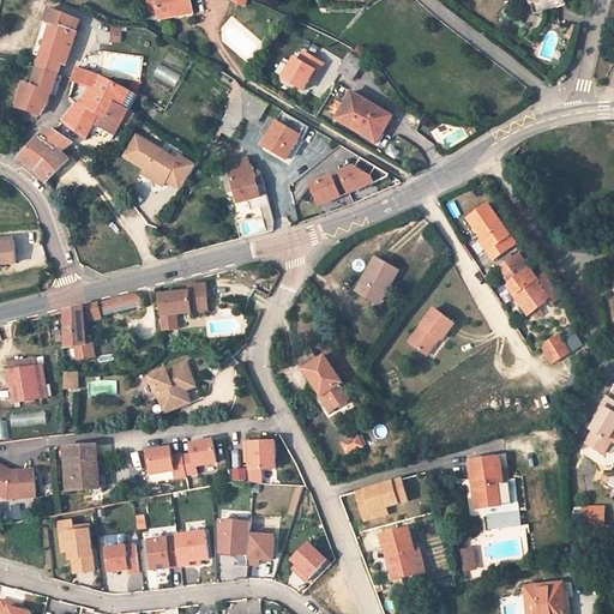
[(156,0),(158,8),(160,18),(176,16),(176,12),(192,8),(191,0),(156,0)]
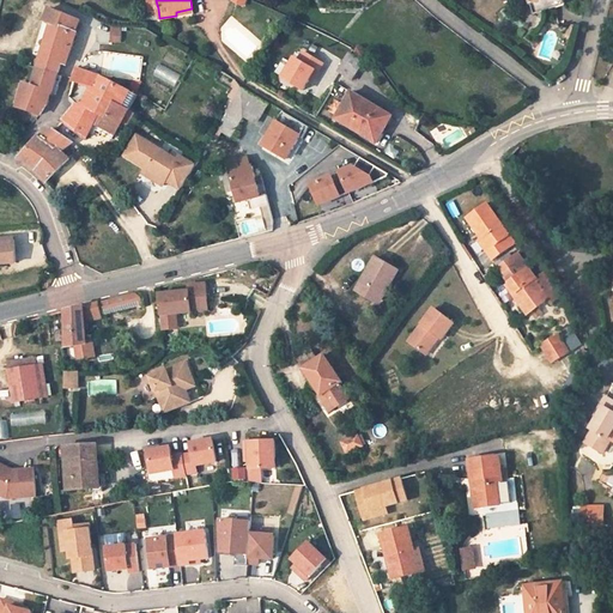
[(530,0),(535,13),(564,4),(563,0),(530,0)]
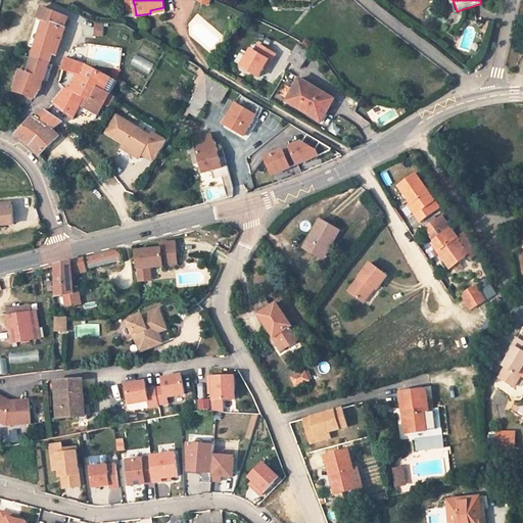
[(48,9),(43,7),(39,16),(45,18),(48,9)]
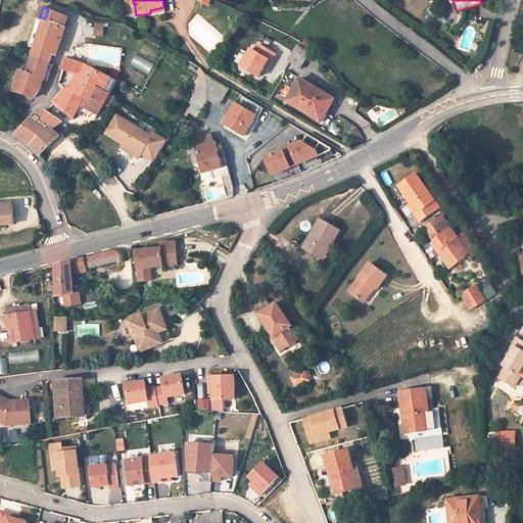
[(68,17),(48,9),(45,18),(65,28),(68,17)]
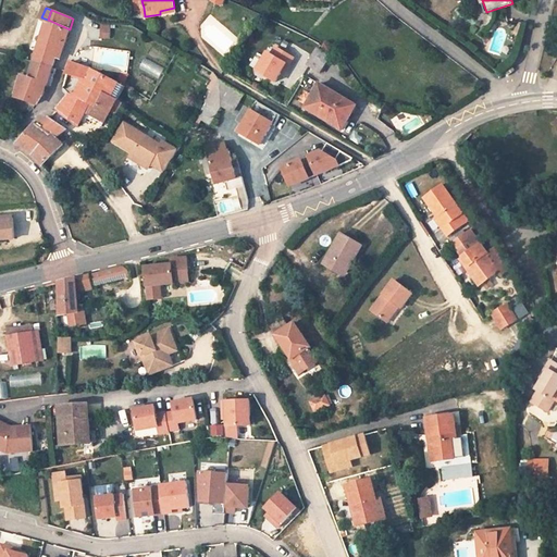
[(48,20),(41,17),(32,48),(38,50),(48,20)]
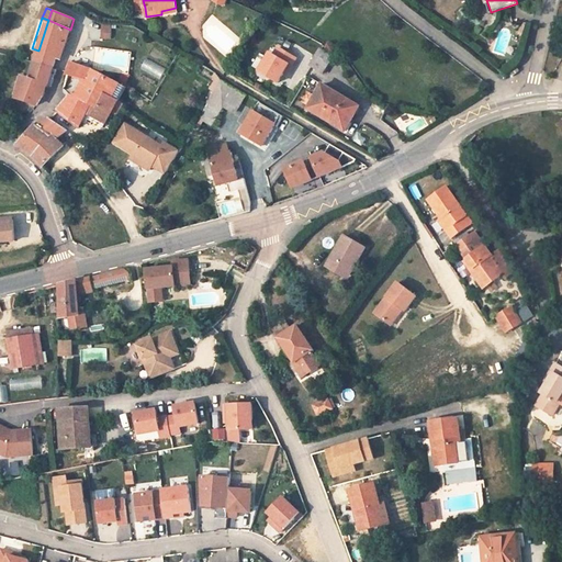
[(70,30),(48,20),(38,51),(35,62),(54,68),(60,49),(64,40),(67,41),(71,30),(70,30)]
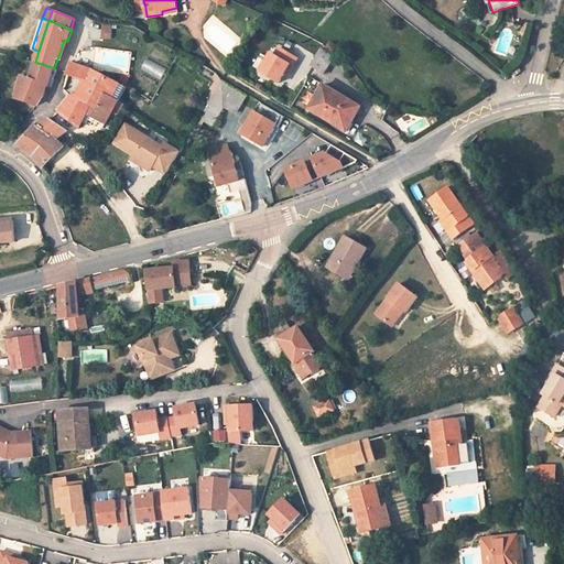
[(112,24),(102,23),(102,39),(112,39),(112,24)]
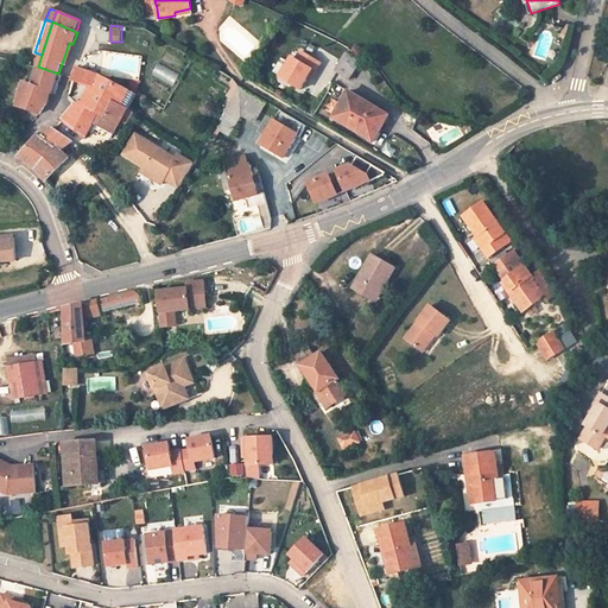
[(280,77),(305,90),(316,70),(318,71),(324,63),(302,51),(297,61),(291,58),(280,77)]
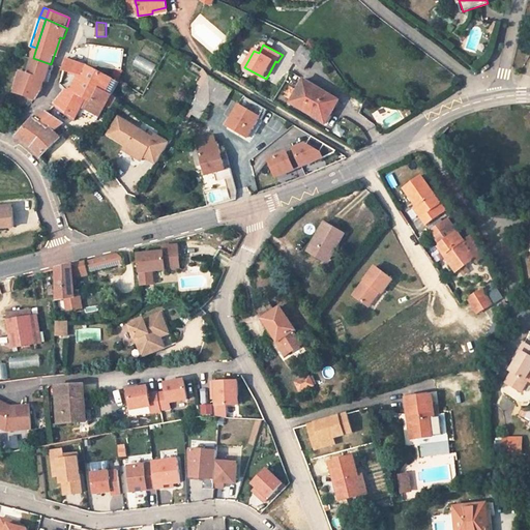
[(293,62),(307,70),(317,55),(302,47),(293,62)]
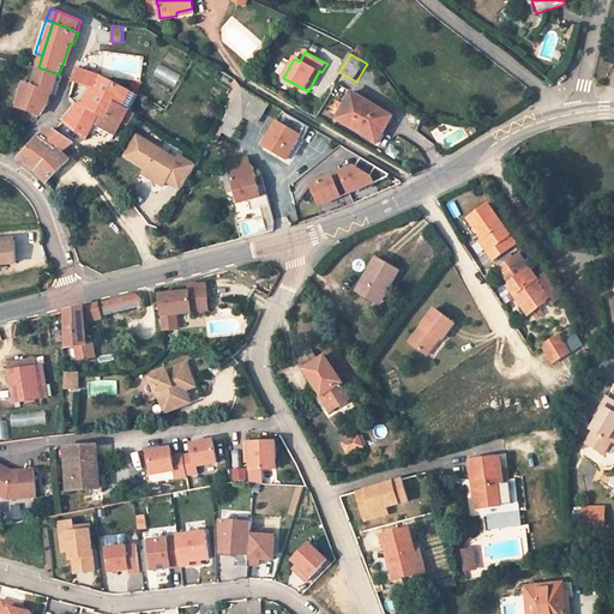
[(160,64),(154,76),(175,86),(181,74),(160,64)]
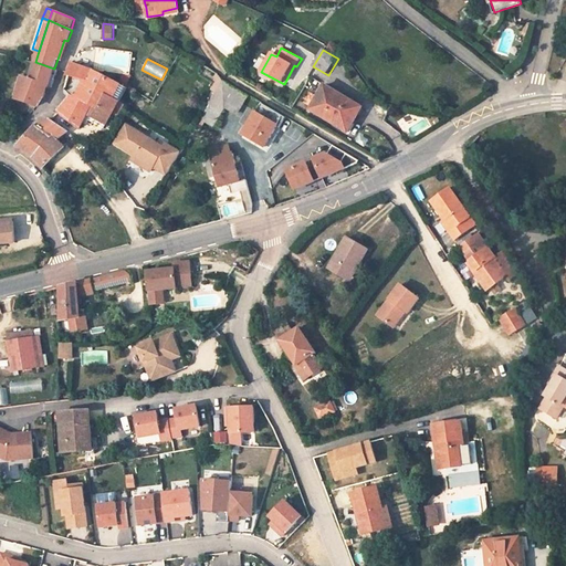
[(23,77),(21,83),(18,94),(17,96),(39,104),(44,94),(48,84),(49,84),(54,69),(35,62),(30,79),(23,75),(23,77)]
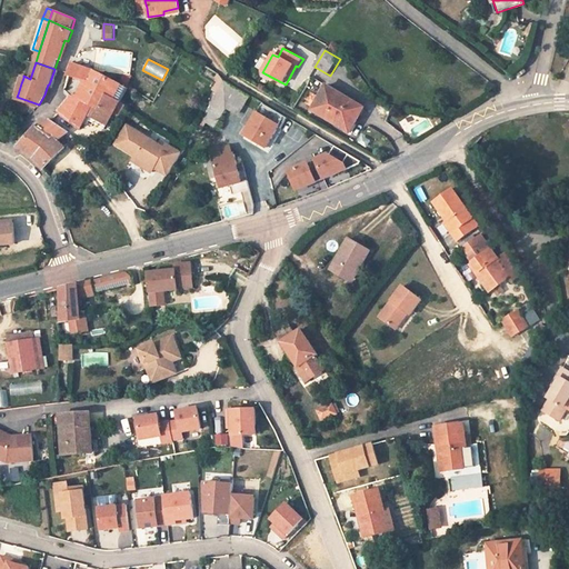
[(69,76),(86,80),(76,99),(71,97),(59,110),(80,127),(91,107),(92,105),(96,107),(103,92),(119,101),(127,88),(119,83),(105,76),(93,71),(73,65),(70,75),(69,76)]
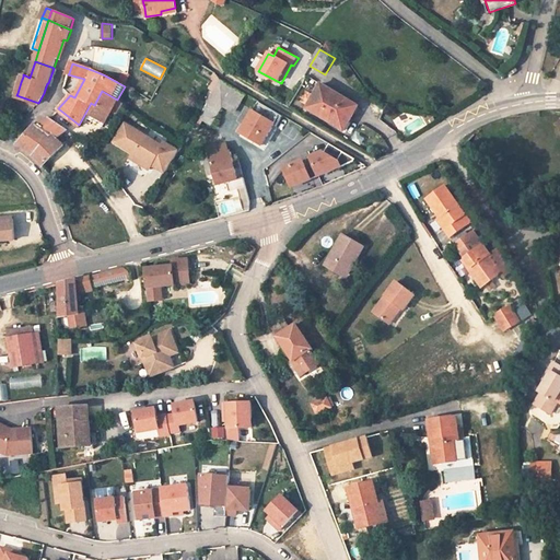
[(246,94),(220,79),(199,116),(211,124),(221,106),(234,112),(246,94)]
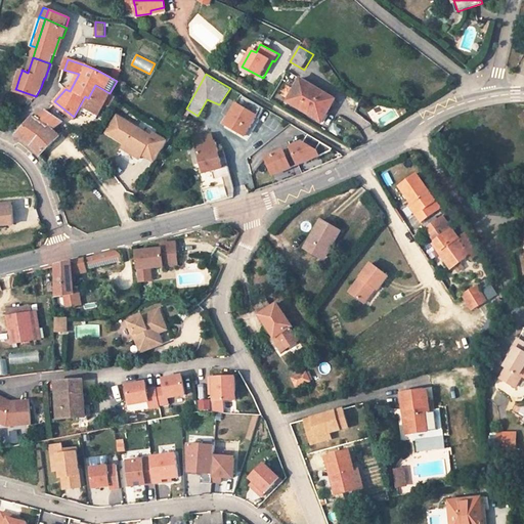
[(333,98),(301,79),(288,100),(300,107),(302,105),(312,111),(310,114),(316,118),(321,110),(324,112),(333,98)]
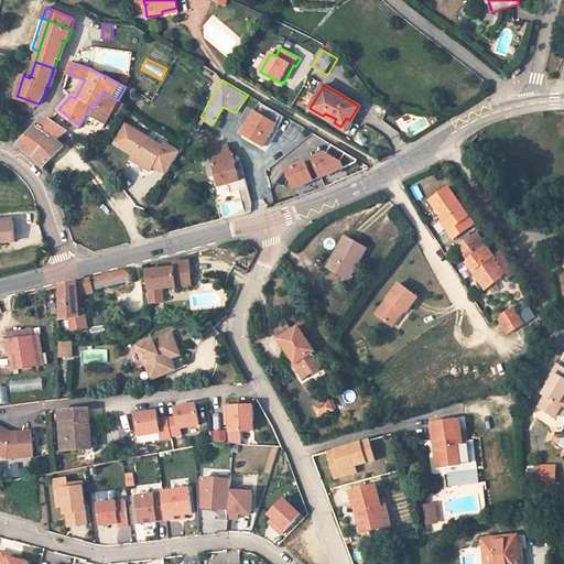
[(118,100),(102,91),(95,106),(91,114),(107,120),(118,100)]
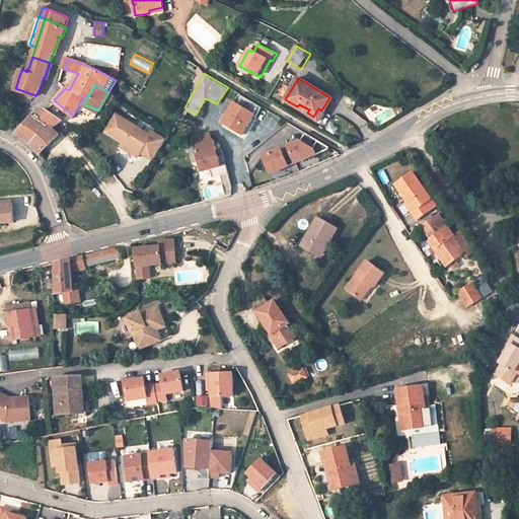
[(237,100),(223,124),(244,136),(258,114),(237,100)]
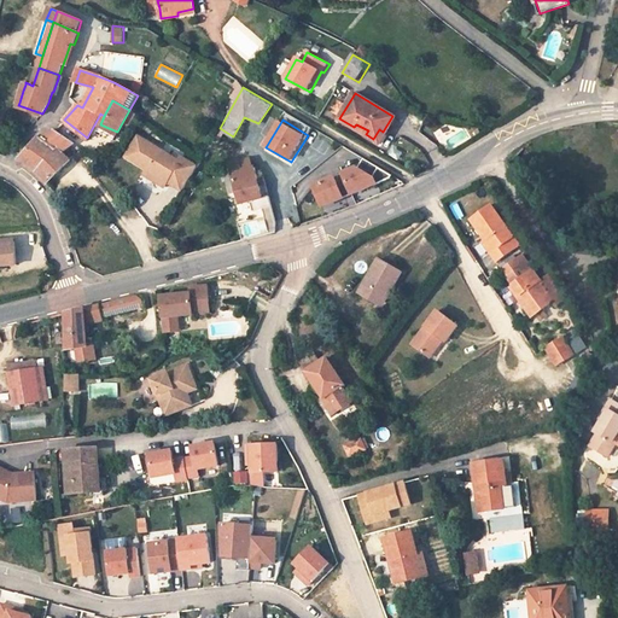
[(356,124),(354,127),(366,134),(368,130),(356,124)]
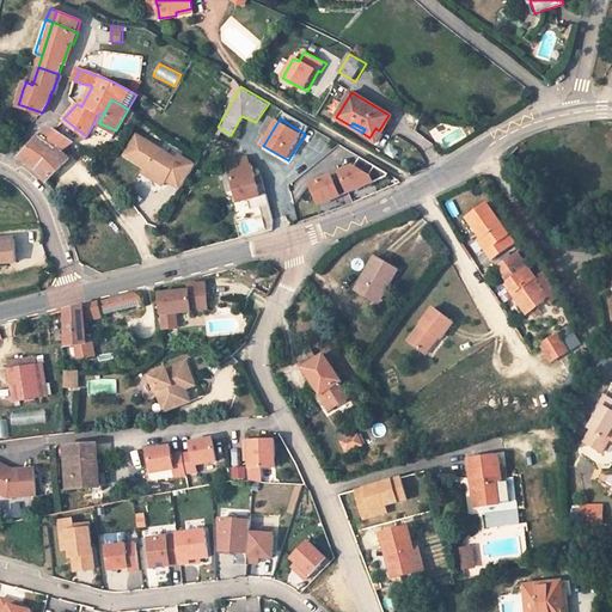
[(53,127),(41,134),(20,158),(36,169),(47,181),(69,159),(62,151),(73,141),(53,127)]
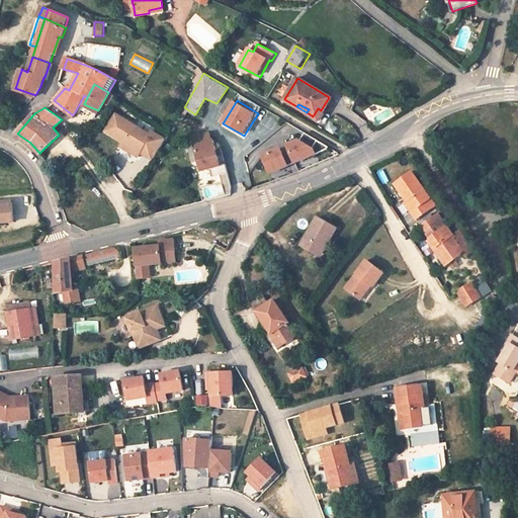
[(153,159),(165,139),(152,132),(151,135),(116,113),(106,131),(124,142),(121,146),(139,156),(141,152),(153,159)]
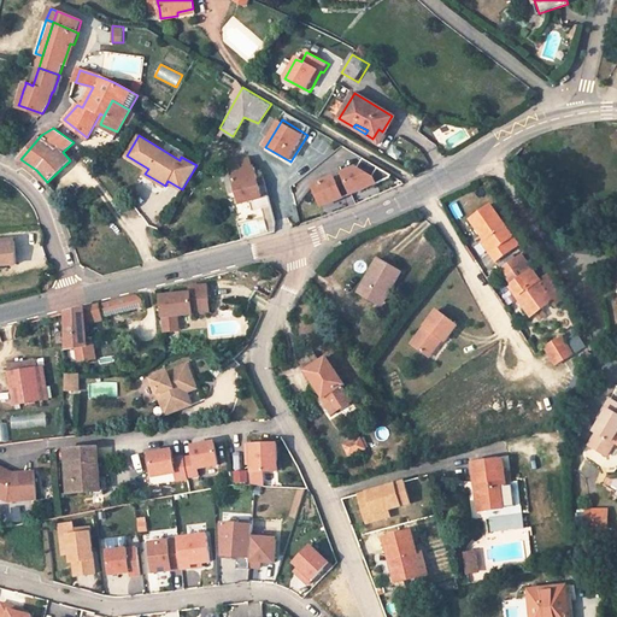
[(231,172),(234,180),(240,201),(262,197),(260,189),(259,187),(254,166),(241,170),(239,162),(230,164),(231,172)]
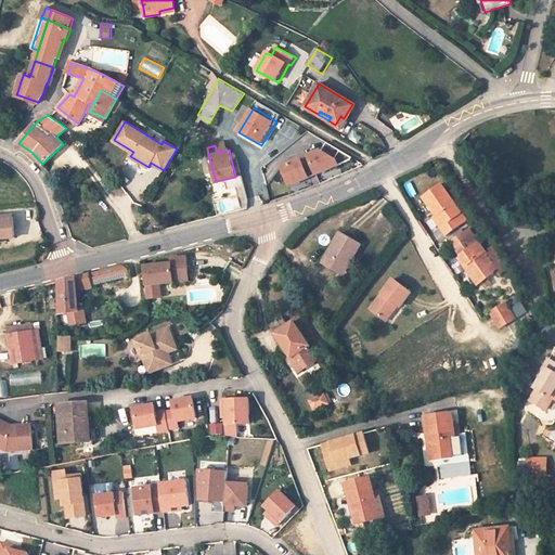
[(310,155),(318,176),(341,167),(339,159),(324,150),(310,155)]
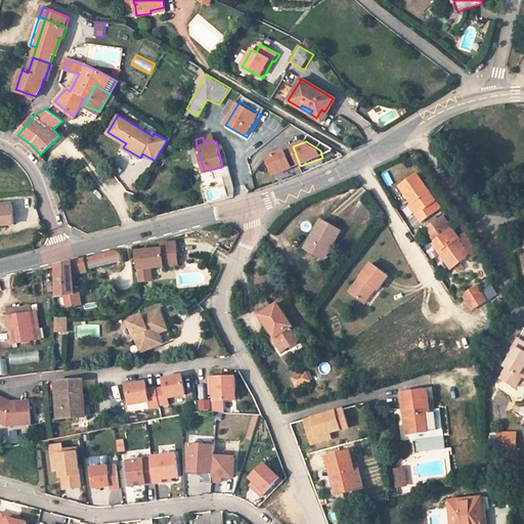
[(267,157),(275,177),(294,169),(287,149),(267,157)]
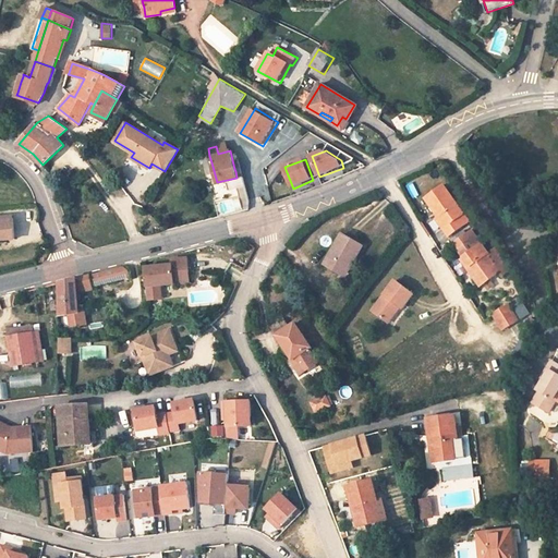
[(239,184),(237,178),(217,182),(219,190),(239,184)]
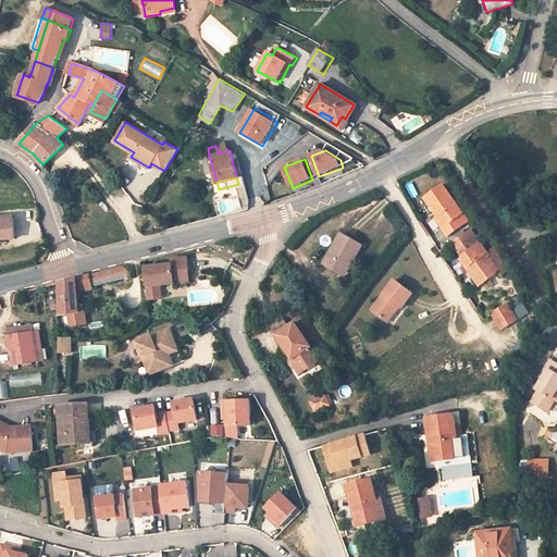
[(412,199),(420,195),(413,182),(406,185),(412,199)]
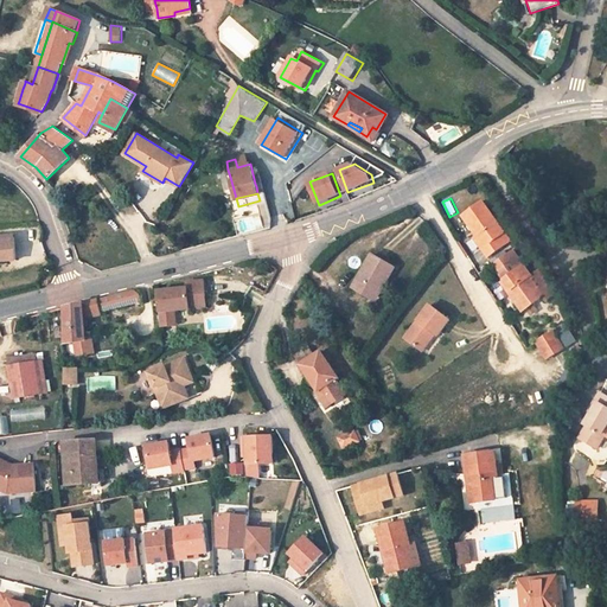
[(481,203),(462,216),(477,236),(485,247),(481,249),(487,257),(505,244),(500,238),(505,235),(481,203)]
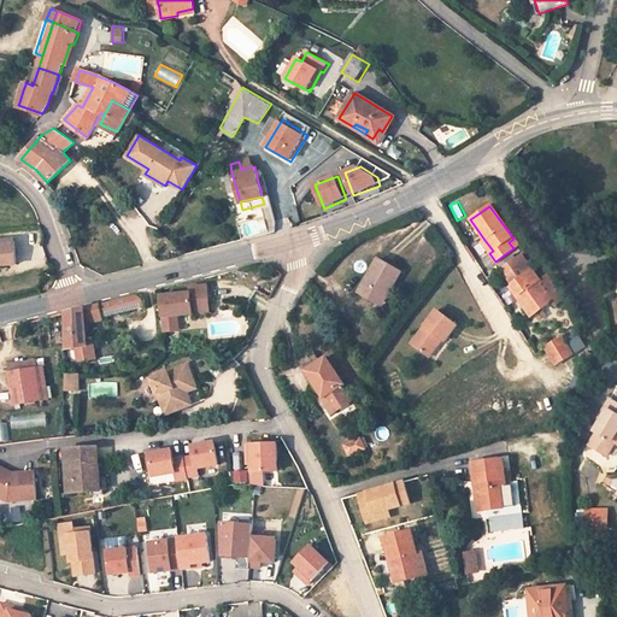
[(513,239),(509,242),(513,248),(518,245),(513,239)]
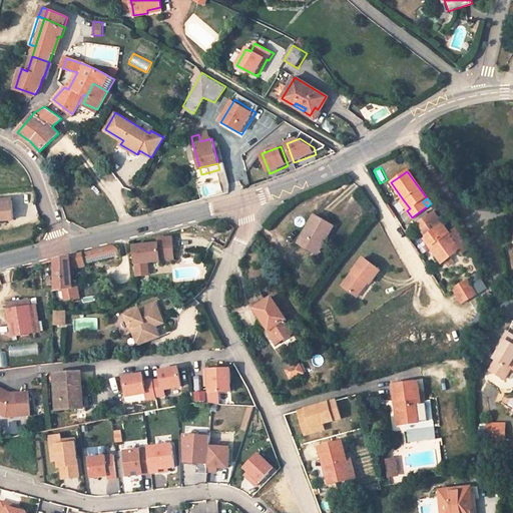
[(12,199),(0,200),(0,220),(14,219),(12,199)]
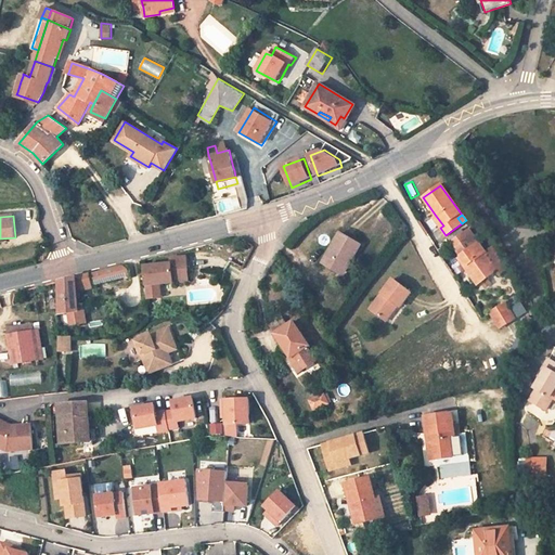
[(436,216),(434,217),(440,228),(443,226),(436,216)]
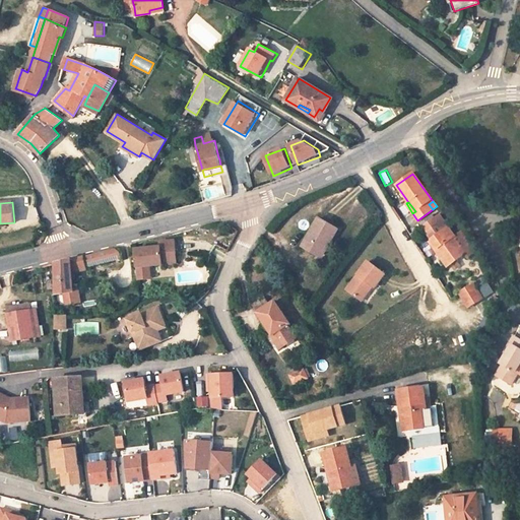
[(280,213),(277,211),(271,217),(274,220),(280,213)]
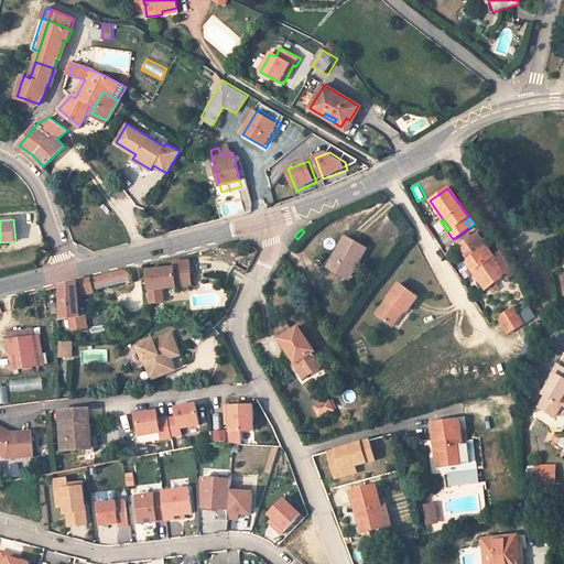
[(367,249),(345,237),(328,267),(344,277),(351,263),(357,266),(367,249)]
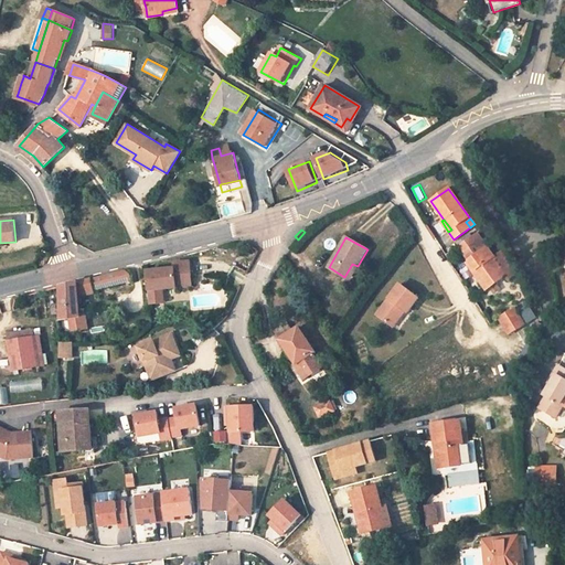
[(482,240),(464,253),(469,260),(478,274),(475,276),(486,290),(507,276),(508,278),(518,272),(503,252),(496,257),(482,240)]
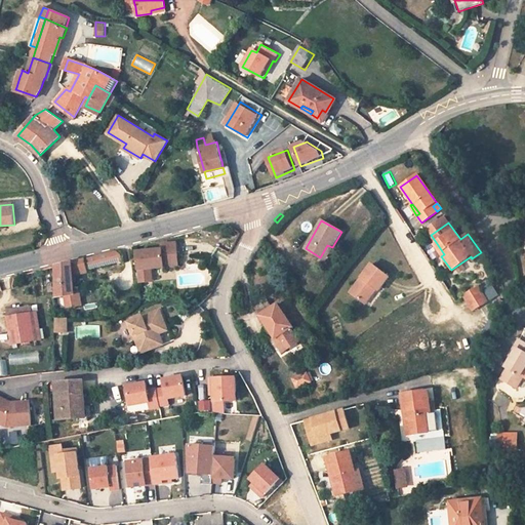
[(436,242),(433,244),(441,256),(444,254),(436,242)]
